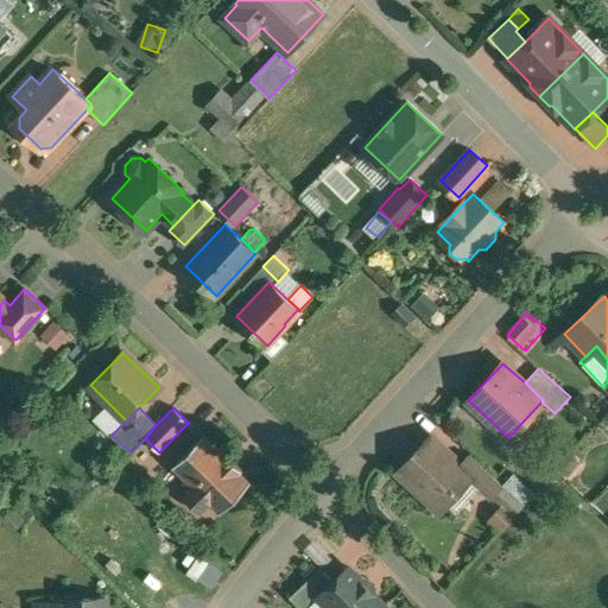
[(203,435),(172,466),(173,467),(192,486),(183,496),(200,512),(209,502),(219,512),(220,513),(251,481),(249,480),(249,481),(240,472),(241,470),(242,469),(226,453),(225,454),(225,455),(223,455),(204,436),(203,435)]
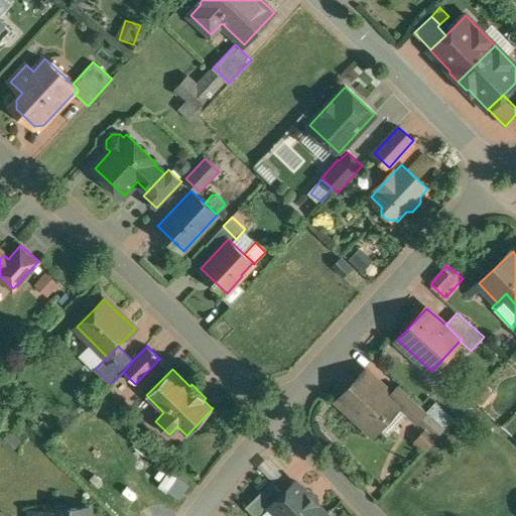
[(368,372),(340,402),(372,431),(398,403),(399,401),(392,394),(368,372)]
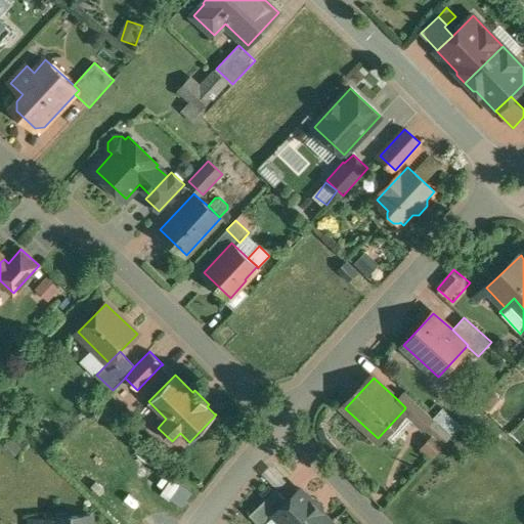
[(433,417),(406,392),(398,400),(405,407),(404,409),(424,427),(433,417)]
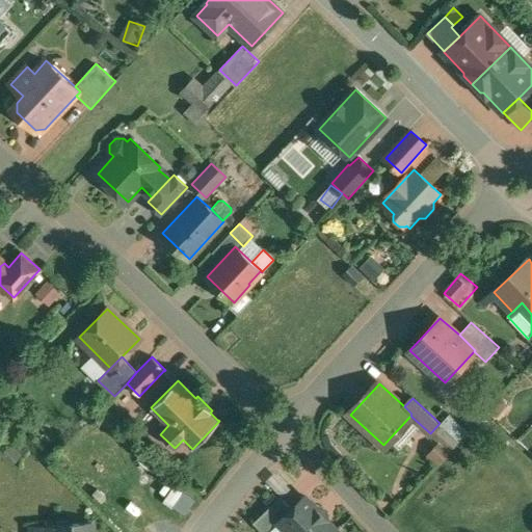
[(192,512),(198,494),(174,485),(167,504),(192,512)]
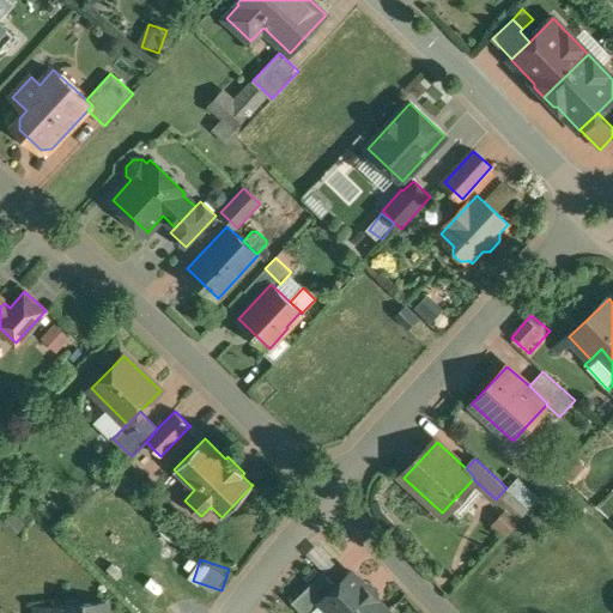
[(335,587),(320,601),(321,602),(331,612),(383,612),(388,610),(351,571),(335,587)]
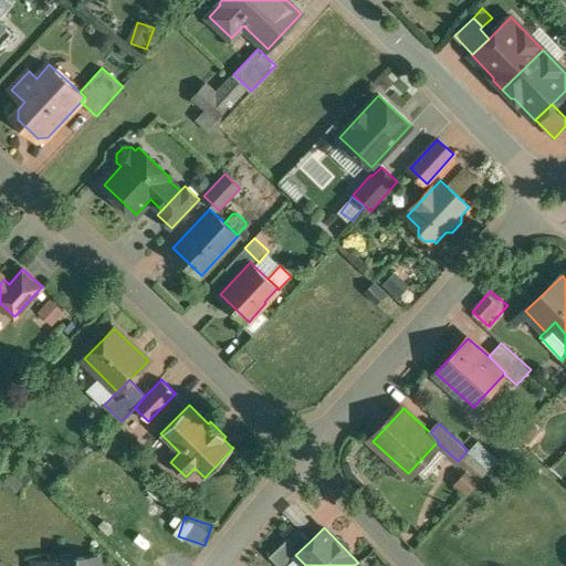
[(297,528),(269,556),(278,565),(285,565),(296,556),(295,555),(310,542),(297,528)]
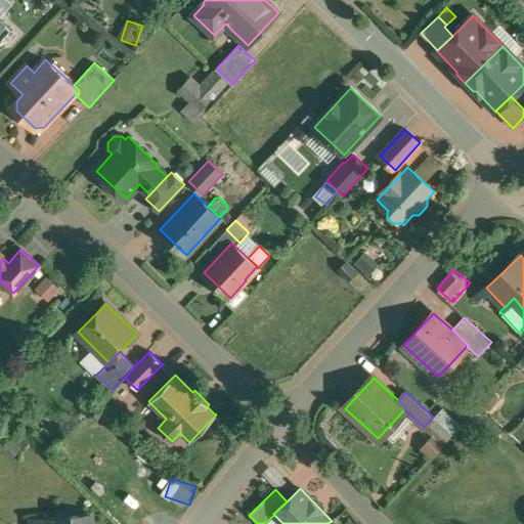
[(90,523),(90,516),(70,516),(68,514),(56,514),(51,519),(50,523),(90,523)]
